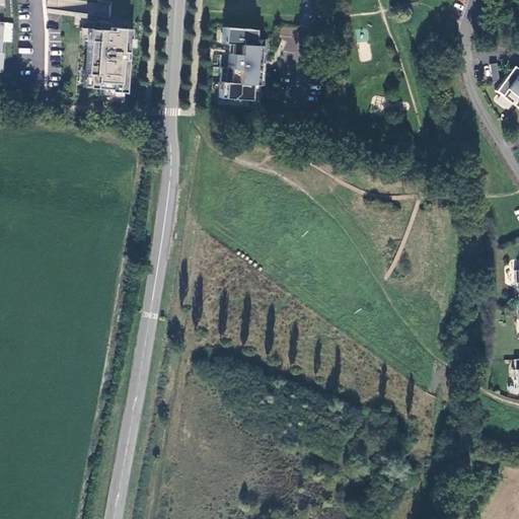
[(85,27),(84,38),(90,38),(91,28),(102,29),(103,22),(99,21),(98,28),(85,27)]
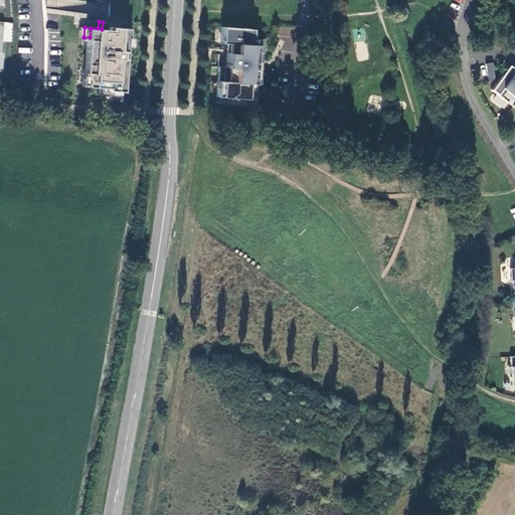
[(125,58),(125,52),(129,52),(130,38),(131,38),(131,28),(114,27),(114,23),(103,22),(102,29),(91,28),(90,37),(90,40),(92,40),(90,73),(92,73),(91,87),(104,88),(103,95),(123,97),(126,97),(127,83),(128,58),(125,58)]
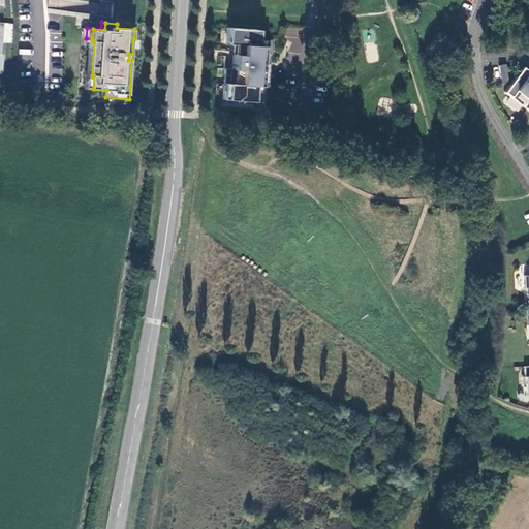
[(231,69),(223,68),(223,69),(221,107),(263,110),(263,104),(252,103),(252,101),(253,94),(265,94),(268,47),(256,45),(257,30),(255,30),(226,28),(225,44),(234,44),(231,69)]
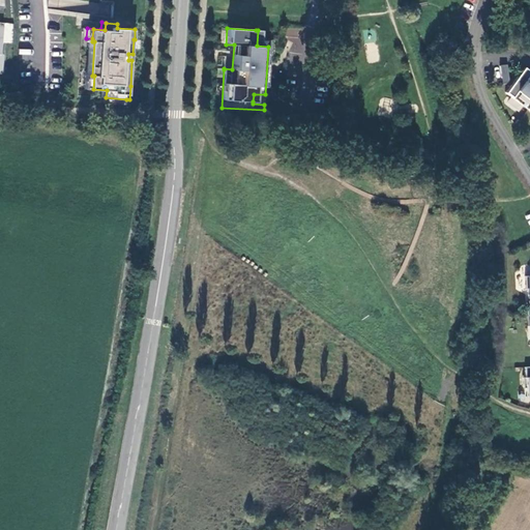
[(506,65),(499,66),(501,84),(508,83),(506,65)]
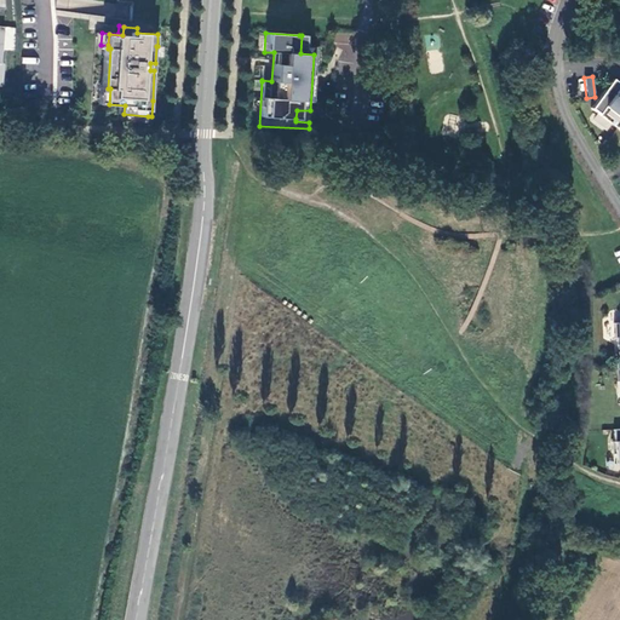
[(619,84),(613,79),(591,108),(619,130),(619,89),(619,87),(619,85),(619,84)]
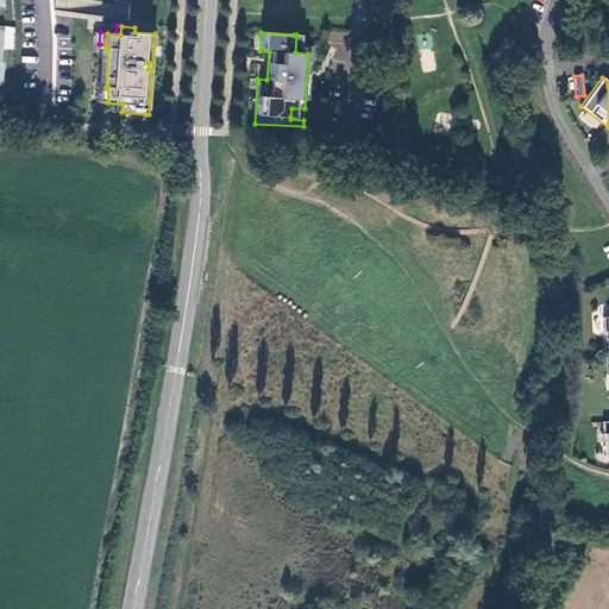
[(290,119),(303,120),(305,108),(292,108),(290,117),(290,119)]
